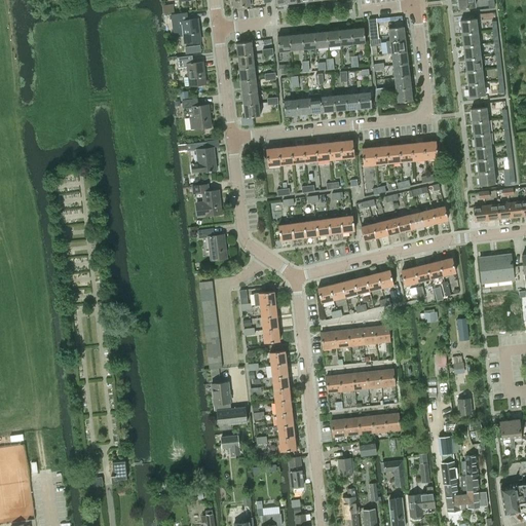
[(184,42),(200,40),(198,19),(187,20),(187,12),(172,14),(172,22),(182,21),(184,42)]
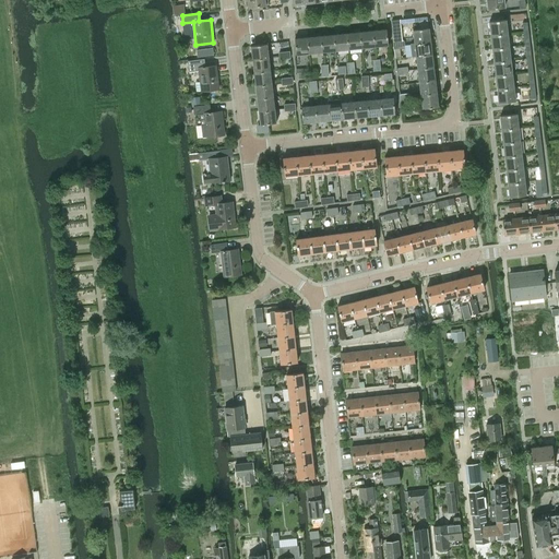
[(490,22),(491,35),(509,33),(507,20),(490,22)]
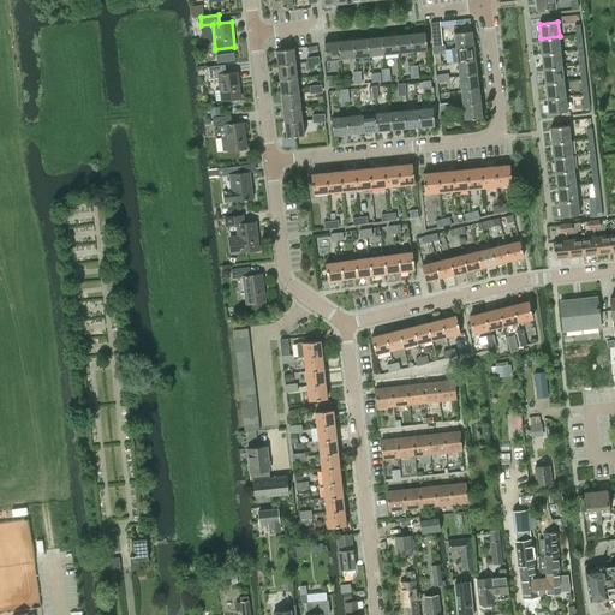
[(410,34),(412,52),(428,51),(425,31),(410,34)]
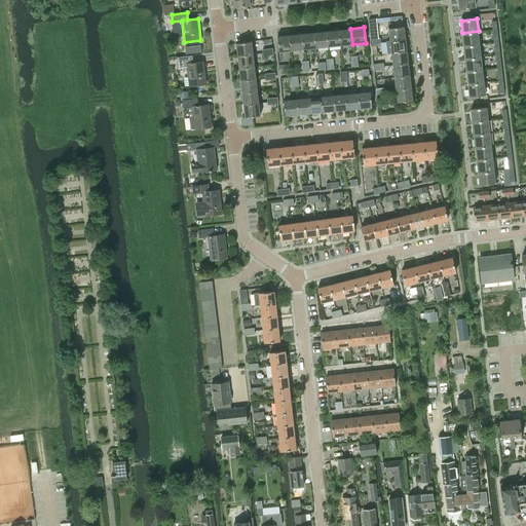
[(388,28),(390,40),(406,38),(404,27),(388,28)]
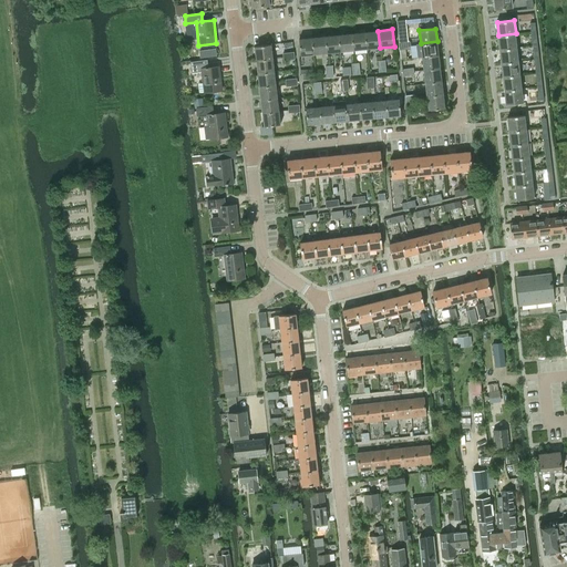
[(364,32),(367,49),(380,48),(378,31),(364,32)]
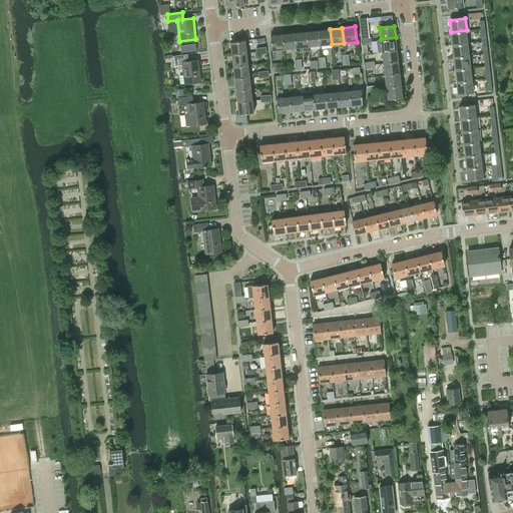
[(317,30),(319,46),(332,44),(330,29),(317,30)]
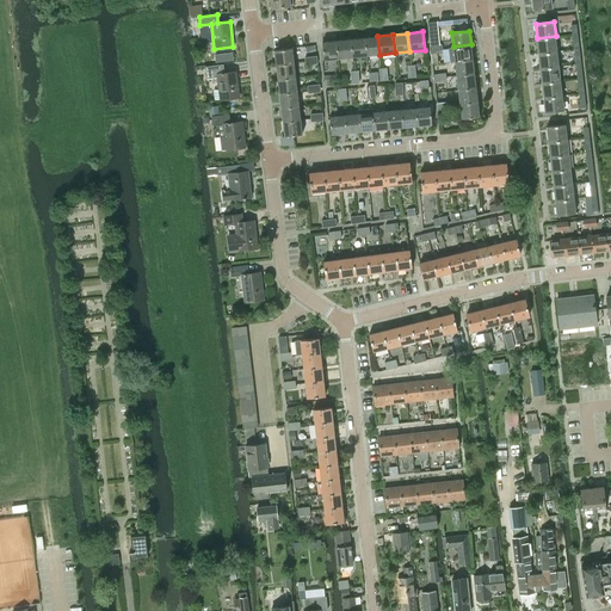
[(363,37),(365,56),(380,55),(377,36),(363,37)]
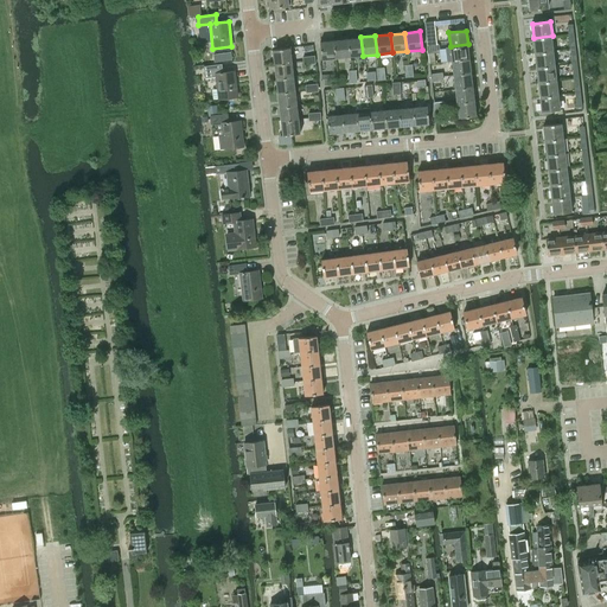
[(534,38),(536,52),(554,51),(553,36),(534,38)]
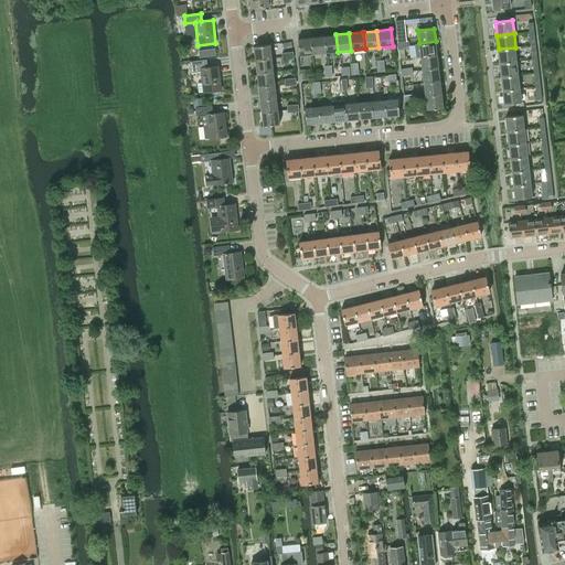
[(322,36),(324,53),(338,52),(336,34),(322,36)]
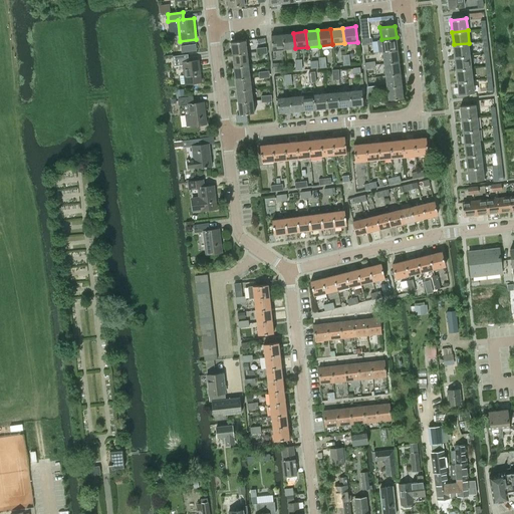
[(282,34),(284,49),(295,48),(293,33),(282,34)]
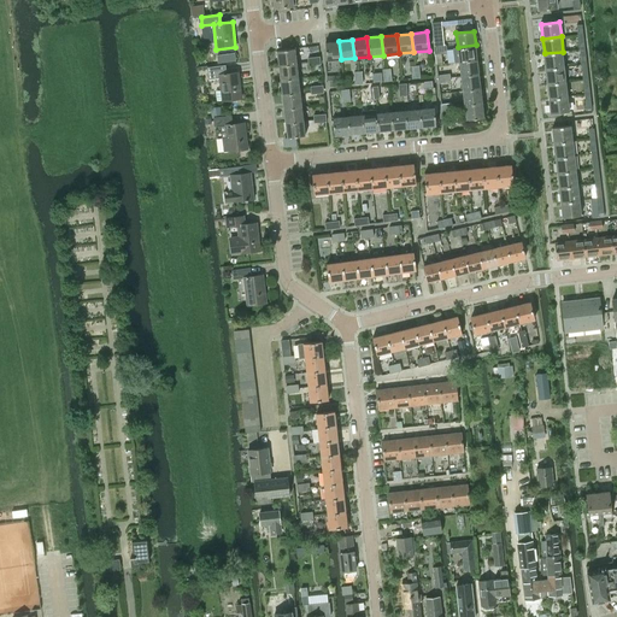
[(325,42),(327,60),(341,59),(339,41),(325,42)]
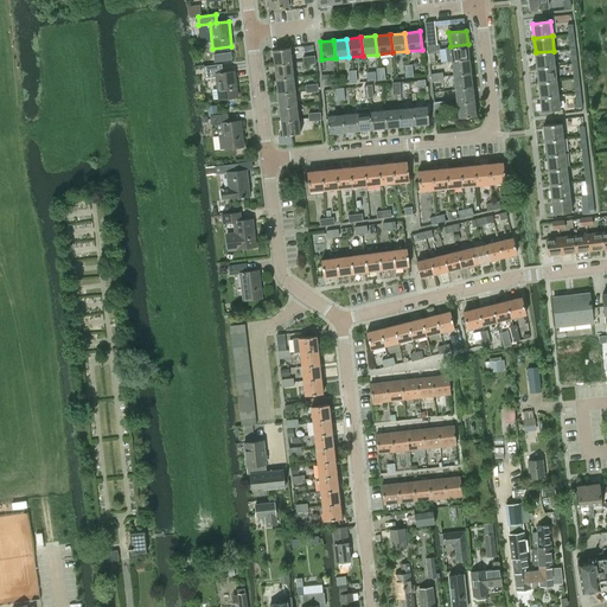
[(451,46),(452,61),(470,58),(468,44),(451,46)]
